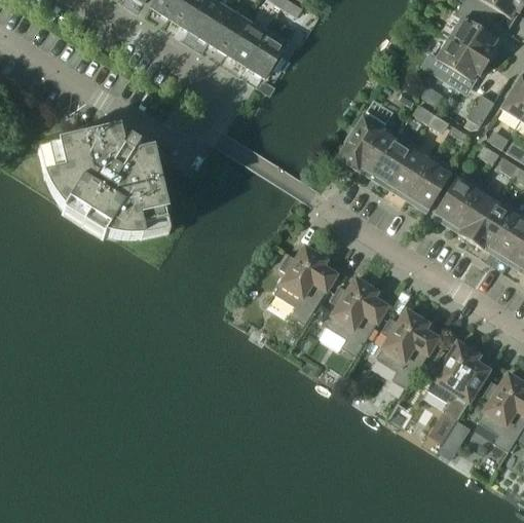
[(155,0),(151,7),(171,20),(182,0),(155,0)]
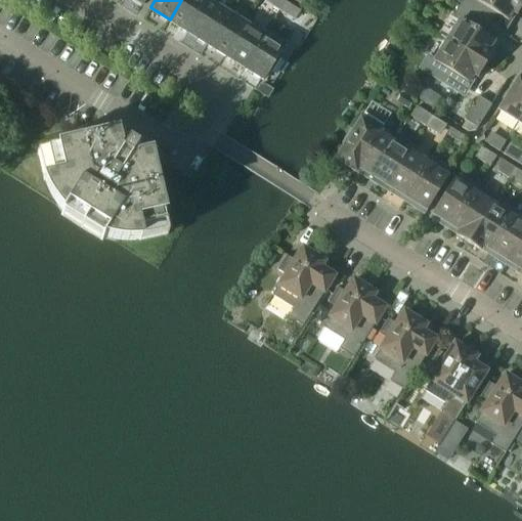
[(181,0),(170,19),(188,32),(208,0),(181,0)]
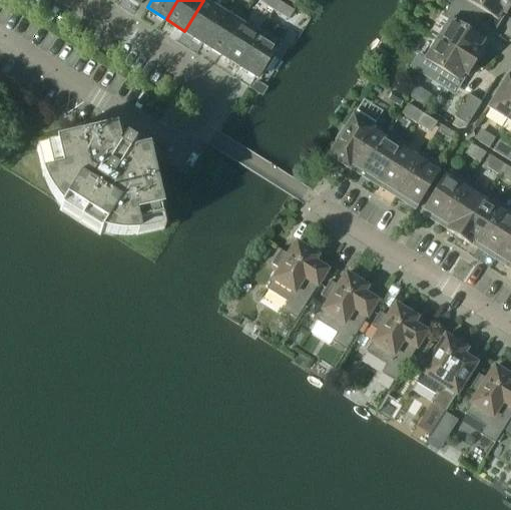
[(223,10),(206,0),(203,0),(184,31),(203,42),(223,10)]
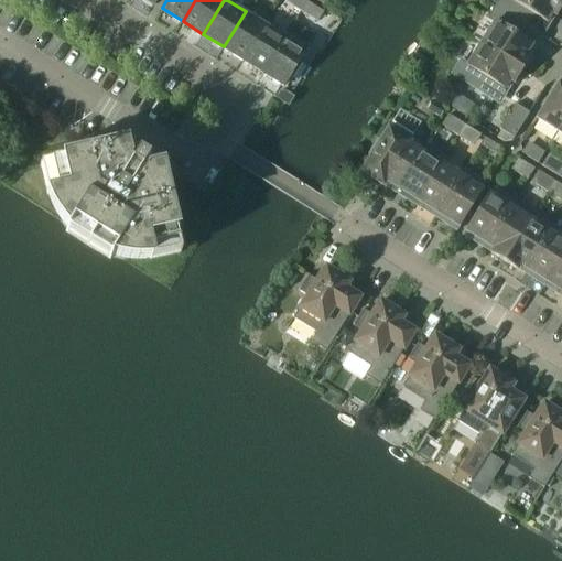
[(309,0),(289,0),(289,1),(302,10),(309,0)]
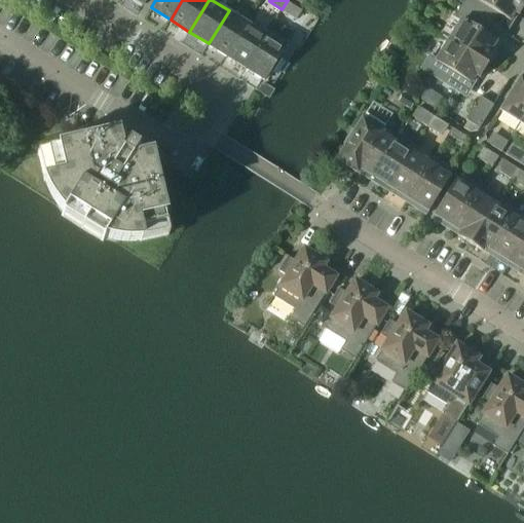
[(282,9),(295,16),(300,8),(288,0),(282,9)]
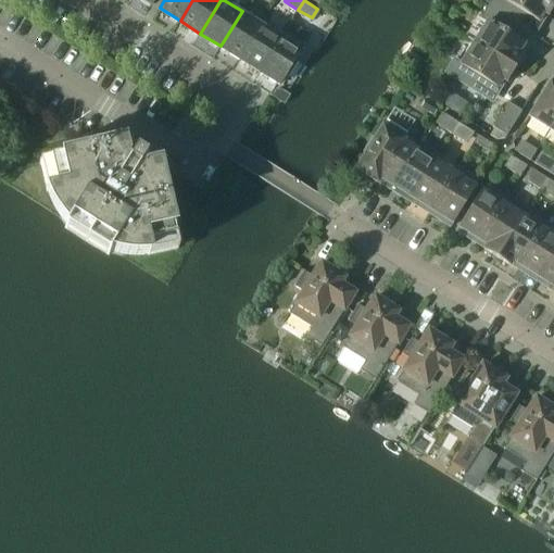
[(491,0),(489,4),(532,32),(545,12),(549,14),(553,5),(553,0),(491,0)]
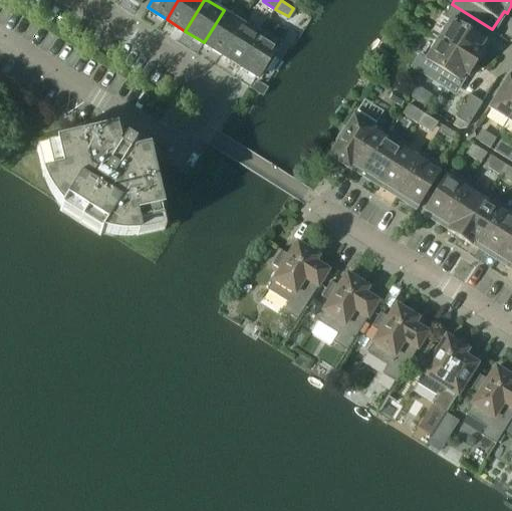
[(452,4),(444,15),(451,19),(439,38),(477,62),(484,49),(481,47),(492,29),(452,4)]
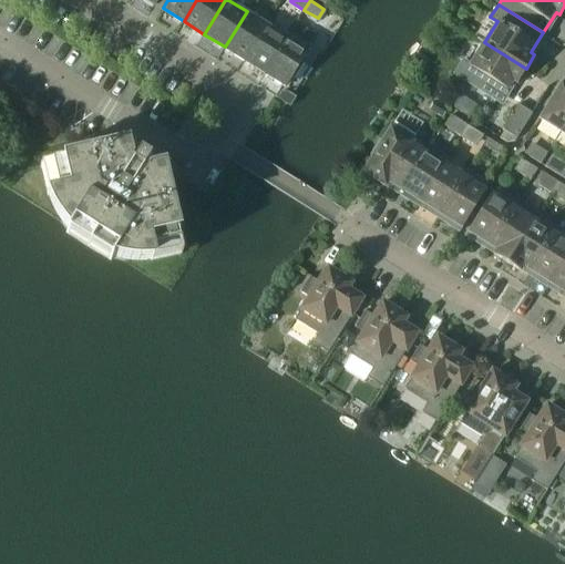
[(267,24),(247,11),(225,47),(245,60),(267,24)]
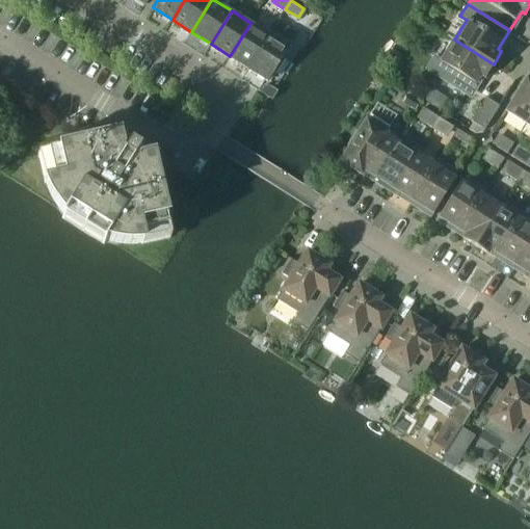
[(272,30),(271,29),(268,34),(250,23),(230,56),(248,68),(272,30)]
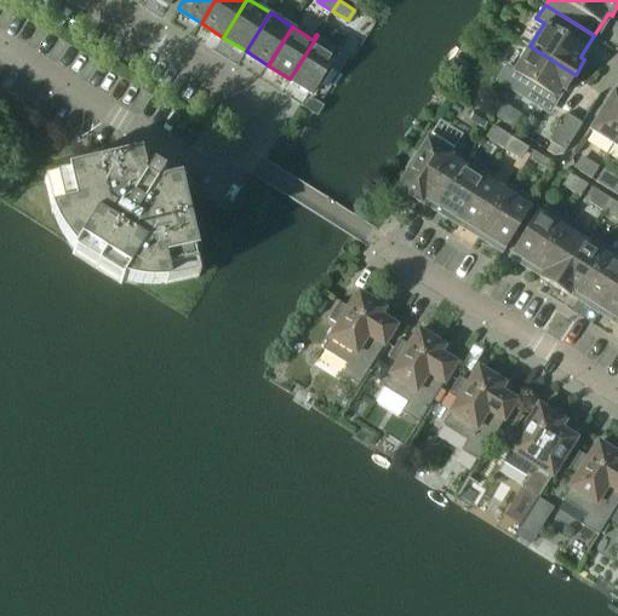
[(341,50),(318,35),(290,79),(313,93),(320,82),(322,84),(333,68),(330,65),(341,50)]
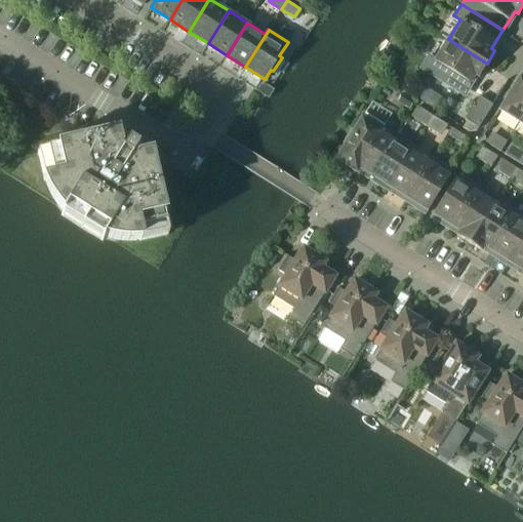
[(487,64),(448,39),(436,58),(430,54),(421,67),(464,93),(475,74),(479,76),(487,64)]
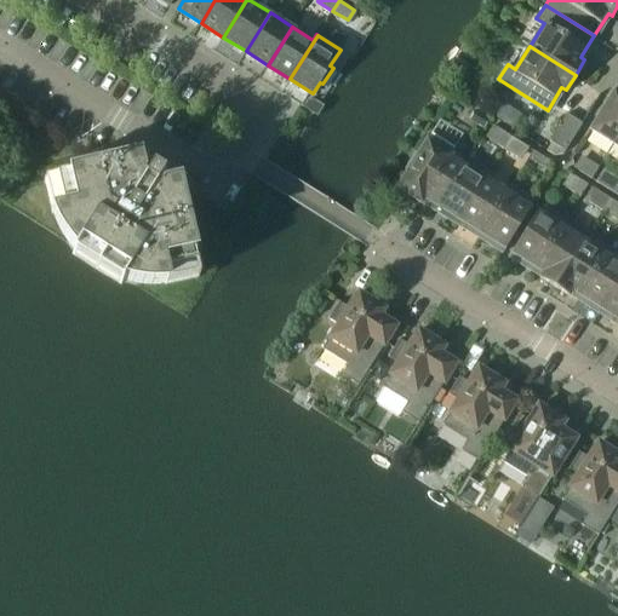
[(617,92),(614,91),(591,128),(613,143),(617,136),(617,92)]
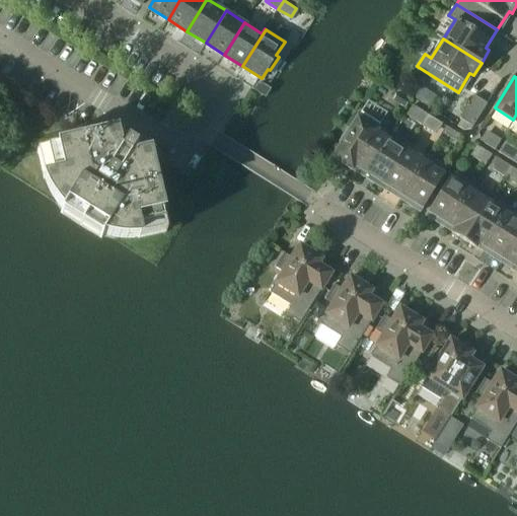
[(398,91),(394,98),(407,106),(411,98),(398,91)]
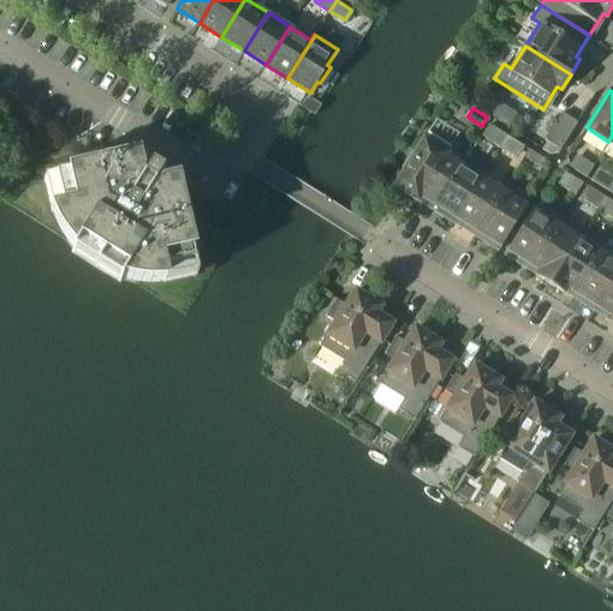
[(563,111),(546,138),(561,148),(578,121),(563,111)]
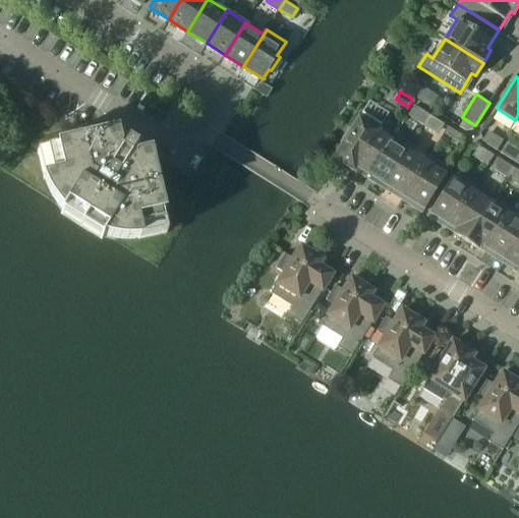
[(429,113),(417,106),(411,115),(423,123),(429,113)]
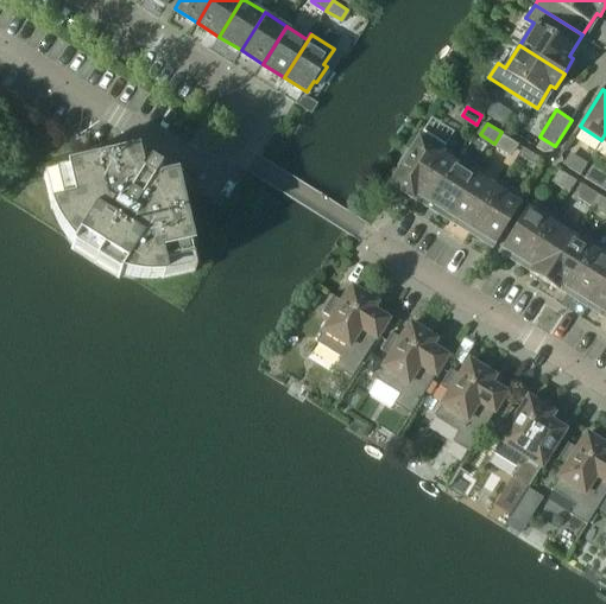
[(456,151),(423,131),(411,151),(409,148),(397,167),(399,169),(390,183),(414,197),(417,192),(427,198),(456,151)]
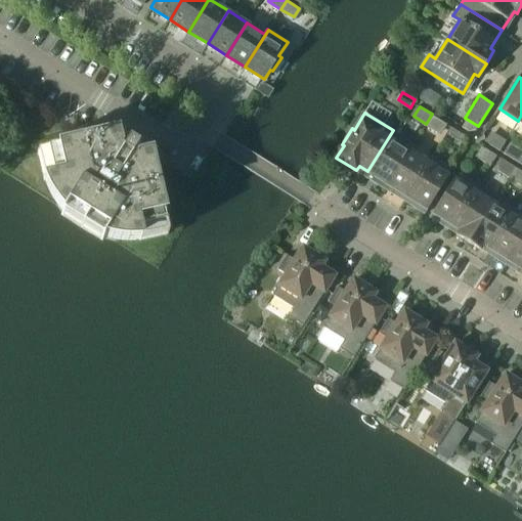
[(438,132),(444,122),(432,114),(426,124),(438,132)]
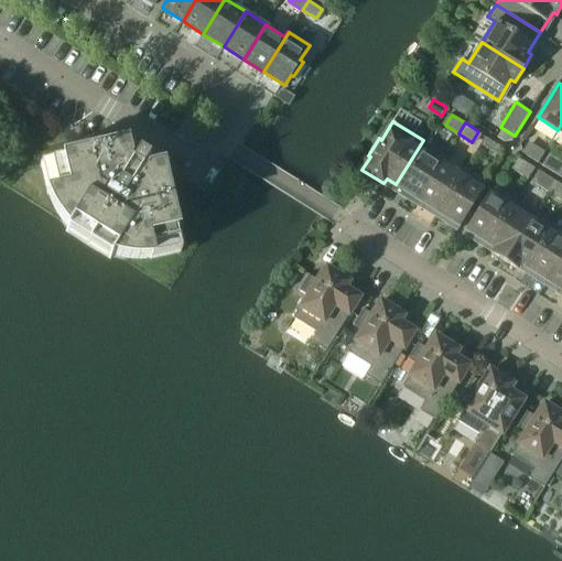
[(492,154),(498,143),(486,136),(479,146),(492,154)]
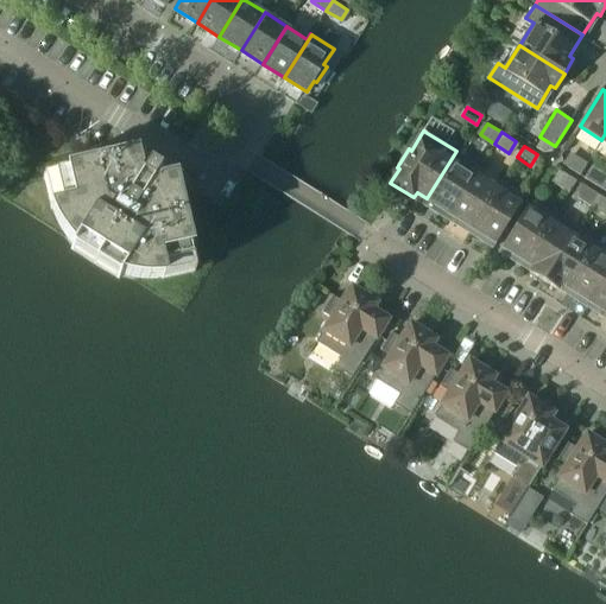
[(481,166),(456,151),(427,198),(437,205),(435,209),(449,217),(481,166)]
